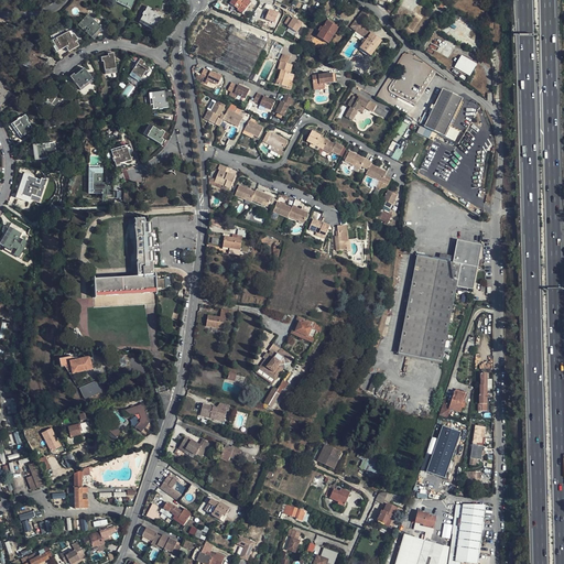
[(247,0),(231,0),(230,3),(238,9),(237,10),(242,14),(251,2),(247,0)]
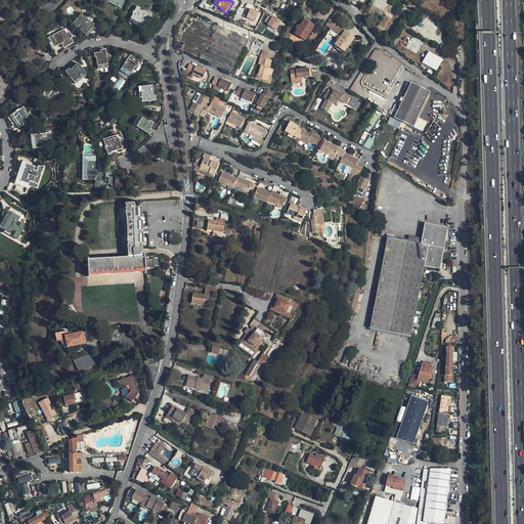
[(383,9),(389,0),(378,0),(375,4),(383,9)]
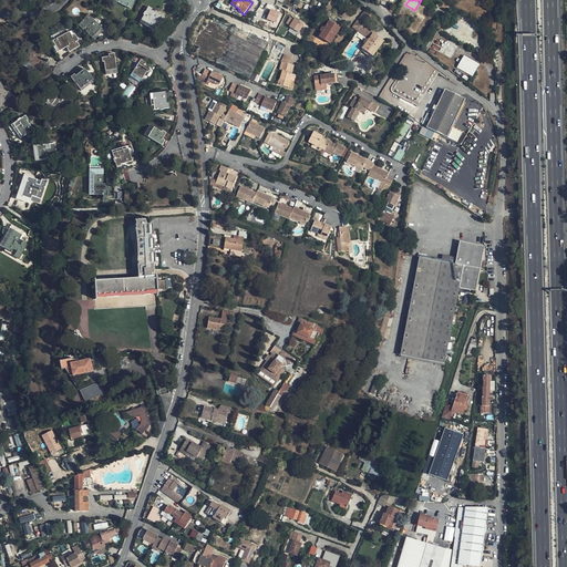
[(445,16),(451,8),(443,2),(437,10),(440,11),(439,13),(440,14),(439,16),(443,18),(444,14),(445,16)]
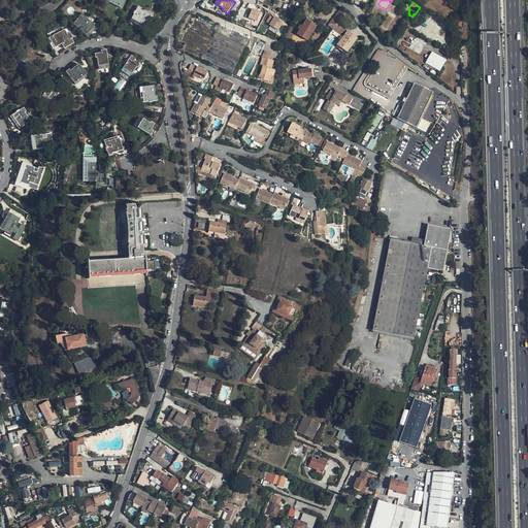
[(136,22),(144,26),(150,14),(136,8),(130,21),(135,24),(136,22)]
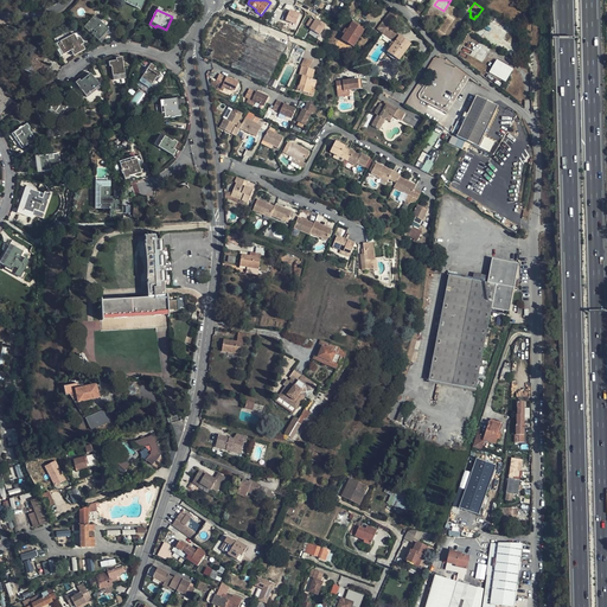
[(291,10),(287,20),(295,24),(299,13),(291,10)]
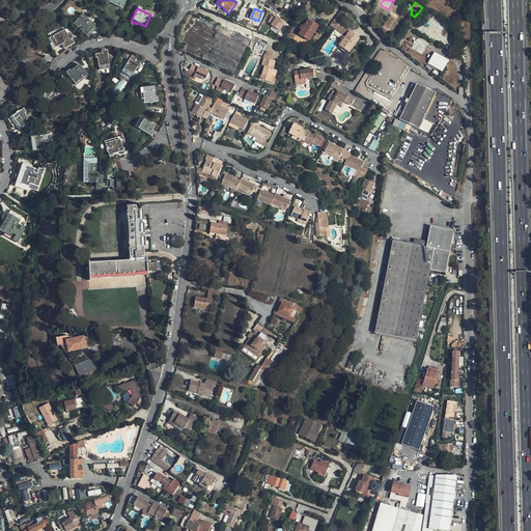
[(340,9),(330,26),(343,35),(348,27),(342,24),(348,15),(340,9)]
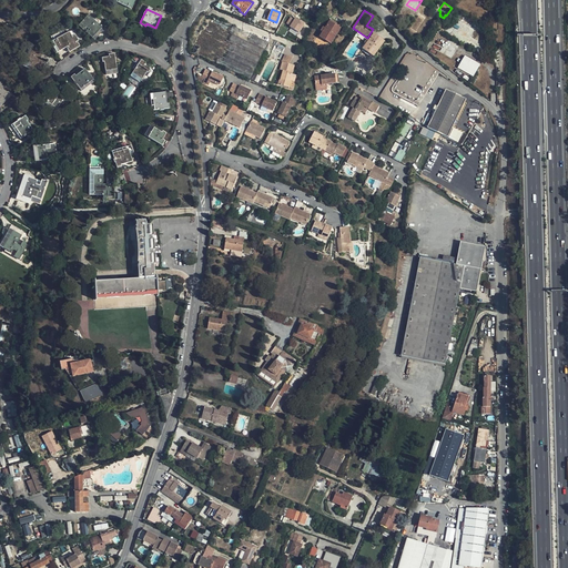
[(475,29),(478,23),(459,11),(455,18),(459,20),(453,30),(464,38),(470,27),(475,29)]
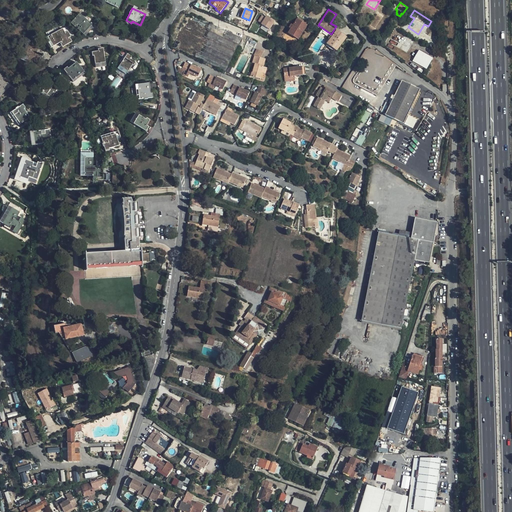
[(85,18),(79,13),(70,23),(74,26),(76,23),(85,31),(94,22),(87,16),(85,18)]
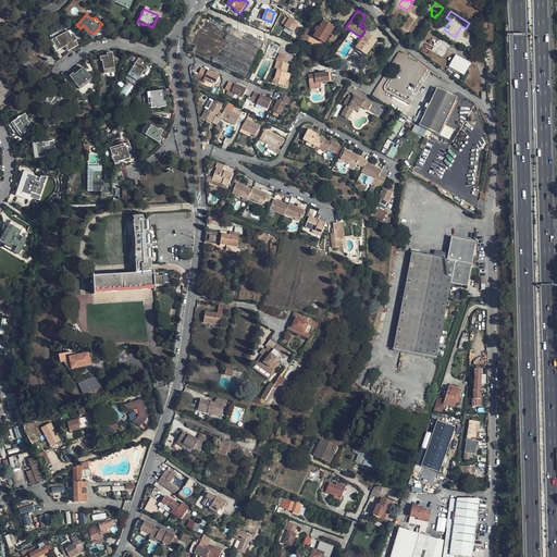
[(245,78),(262,41),(203,14),(190,42),(196,46),(193,53),(245,78)]
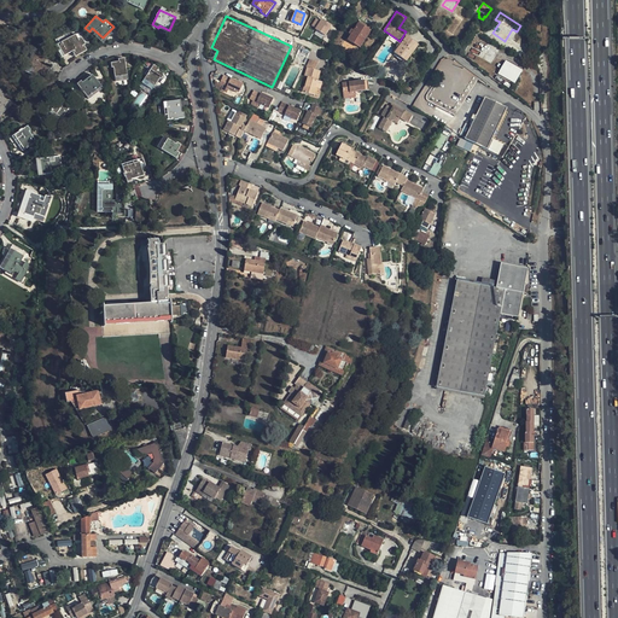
[(322,19),(316,29),(326,35),(332,25),(322,19)]
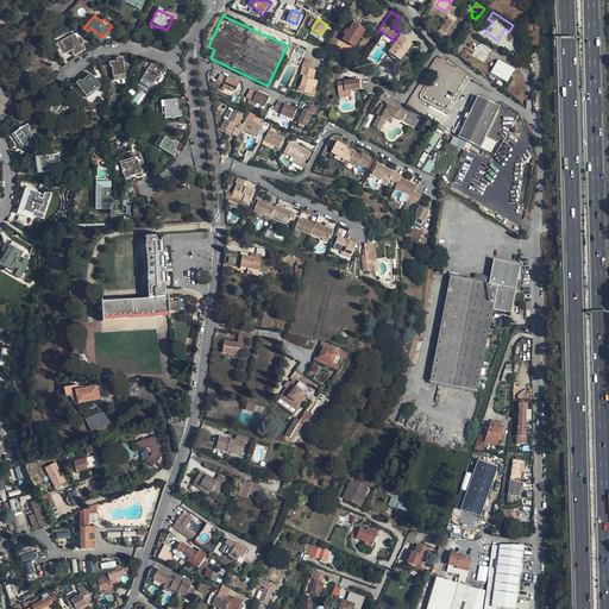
[(493,22),(488,19),(478,27),(475,33),(514,57),(518,52),(501,43),(497,41),(485,32),(493,22)]
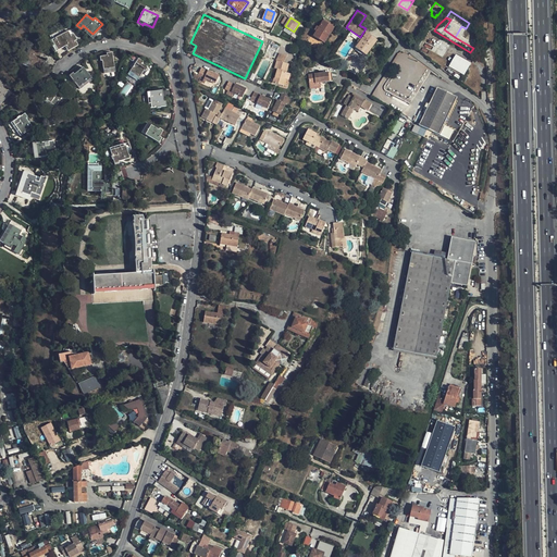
[(327,34),(332,26),(323,21),(319,27),(317,32),(313,36),(324,44),(330,35),(327,34)]
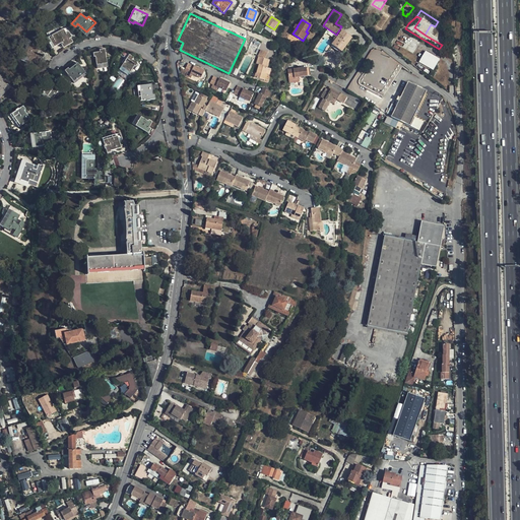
[(428,37),(435,26),(431,24),(425,35),(428,37)]
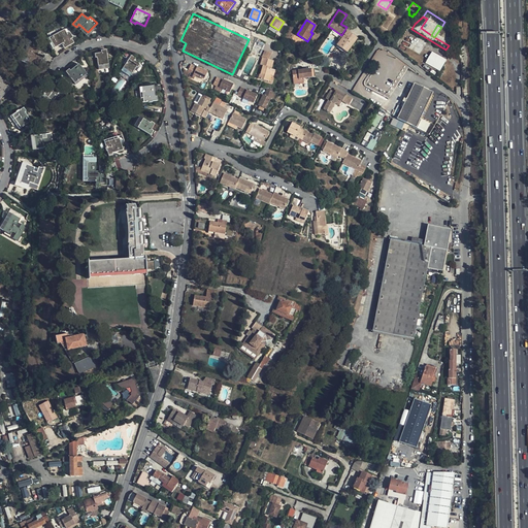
[(48,38),(55,47),(72,38),(70,32),(67,34),(64,29),(48,38)]
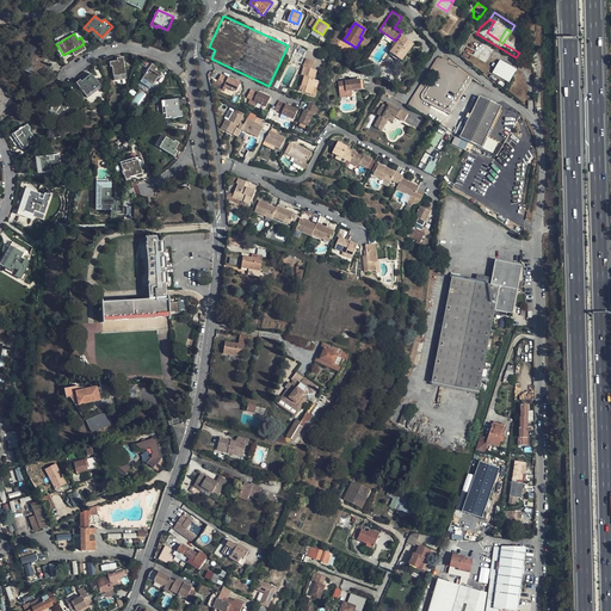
[(471,47),(475,42),(477,38),(471,35),(467,43),(471,47)]
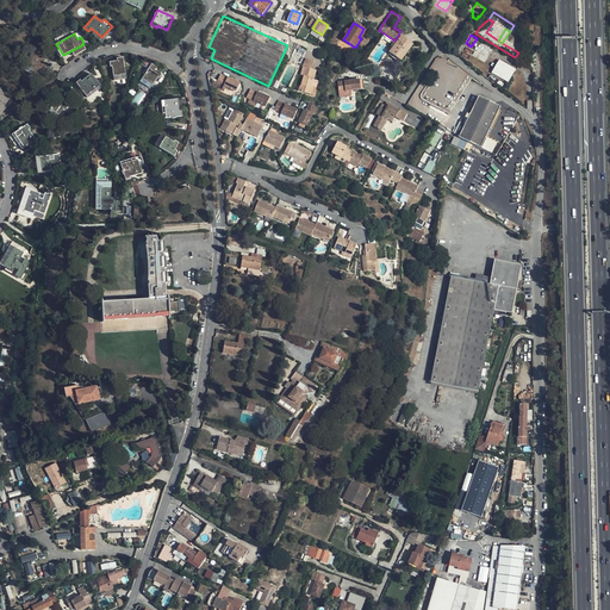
[(405,51),(411,43),(402,36),(396,43),(393,48),(388,53),(402,62),(408,53),(405,51)]
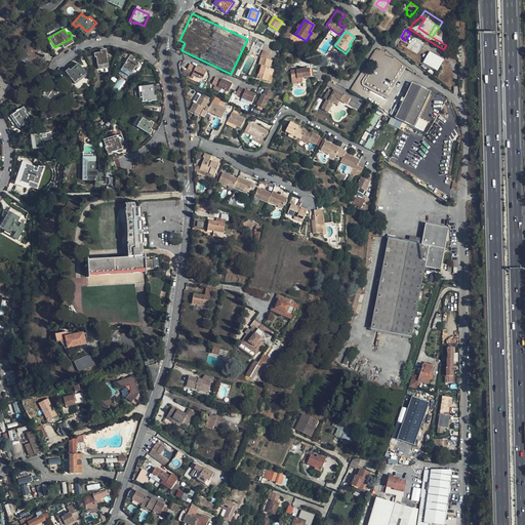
[(410,33),(408,36),(421,43),(422,40),(410,33)]
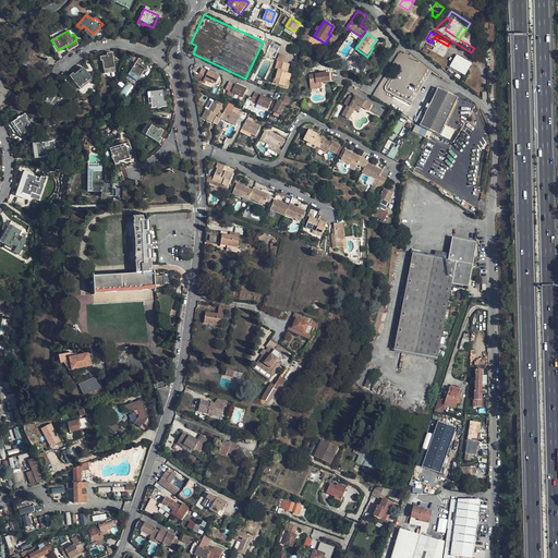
[(419,50),(433,60),(435,56),(438,50),(424,41),(419,50)]
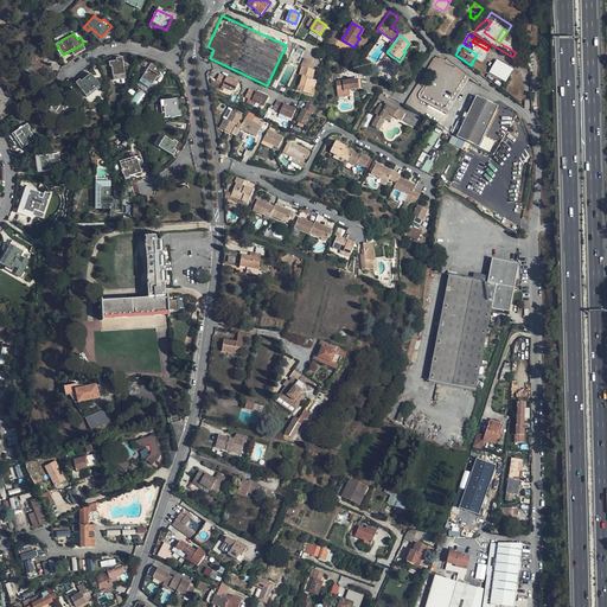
[(489,46),(487,50),(485,53),(491,57),(496,61),(497,58),(504,63),(505,62),(506,58),(489,46)]
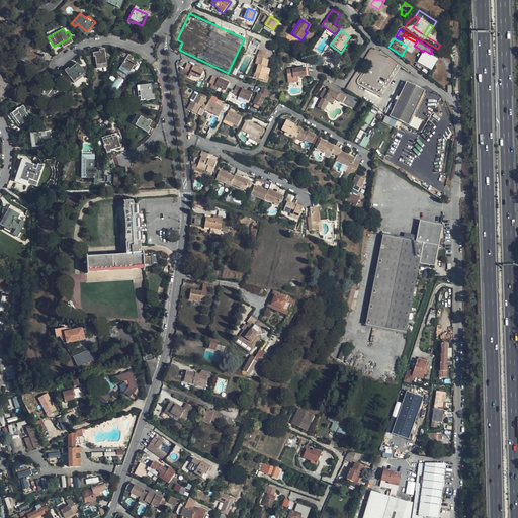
[(340,54),(341,53),(330,45),(329,47),(340,54)]
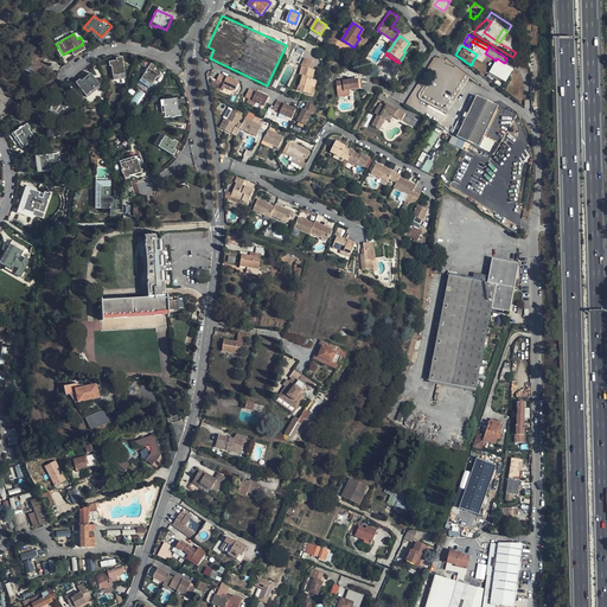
[(491,57),(485,53),(479,62),(485,65),(491,57)]
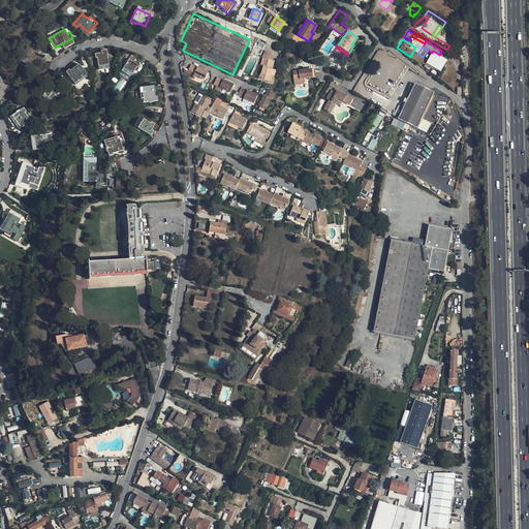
[(432,66),(439,55),(433,51),(432,53),(428,50),(423,57),(427,60),(426,61),(432,66)]
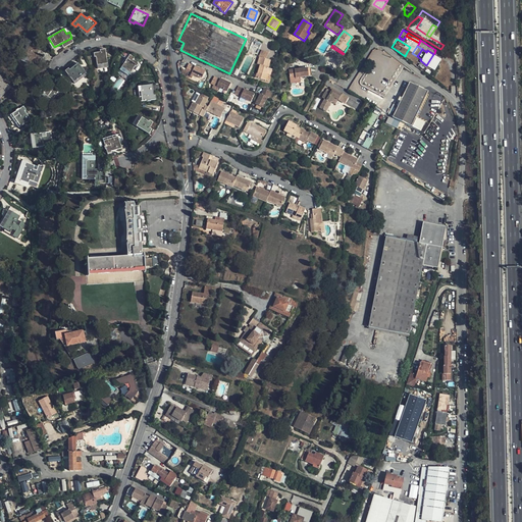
[(259,57),(265,59),(269,52),(261,50),(258,57),(259,57)]
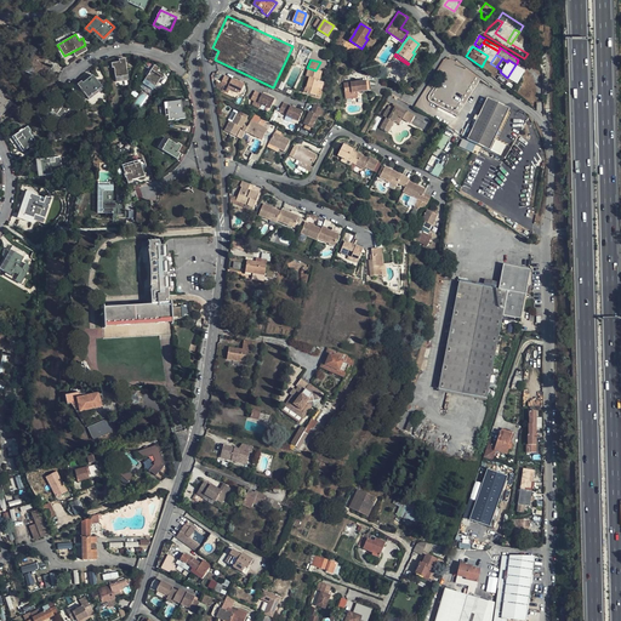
[(530,67),(518,60),(517,63),(528,70),(530,67)]
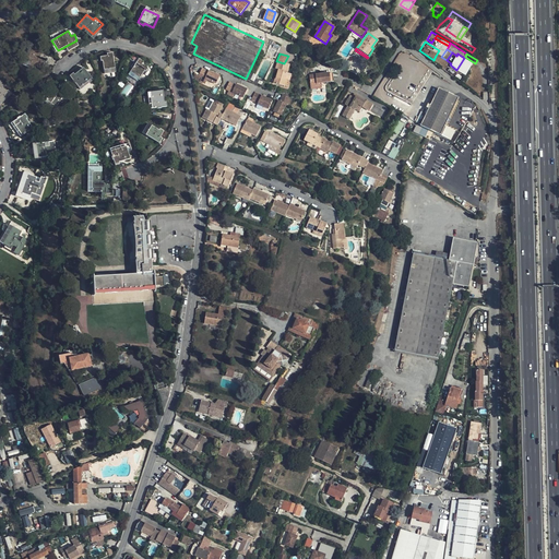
[(104,74),(115,72),(113,55),(99,57),(100,61),(102,61),(104,74)]
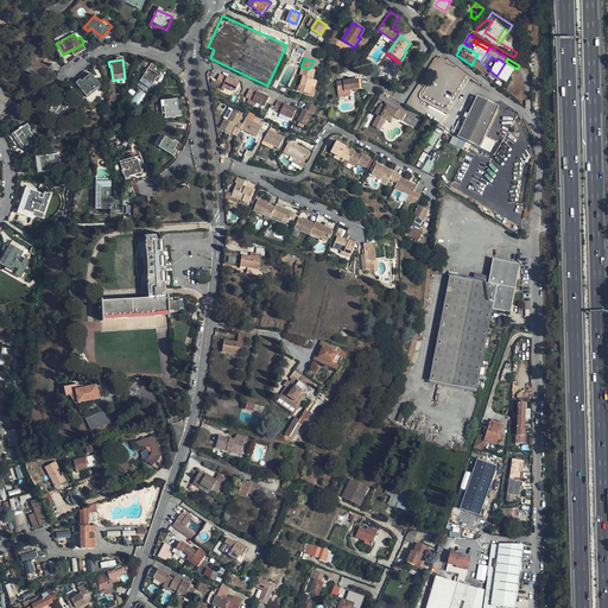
[(139,81),(149,88),(157,77),(158,78),(160,74),(154,70),(156,68),(149,63),(143,70),(145,73),(139,81)]
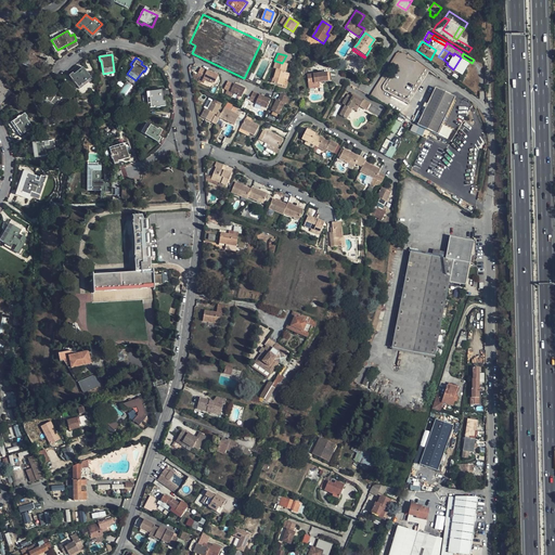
[(286,64),(282,63),(275,61),(273,68),(276,69),(274,79),(272,79),(272,84),(283,86),(284,80),(287,80),(289,75),(285,73),(286,69),(285,69),(286,64)]
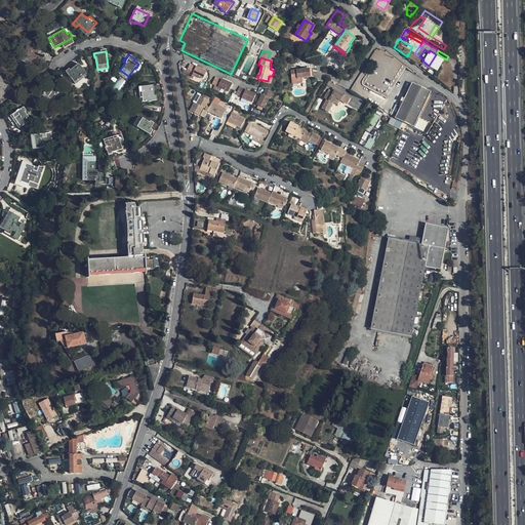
[(75,84),(89,73),(86,70),(84,71),(78,64),(66,73),(75,84)]
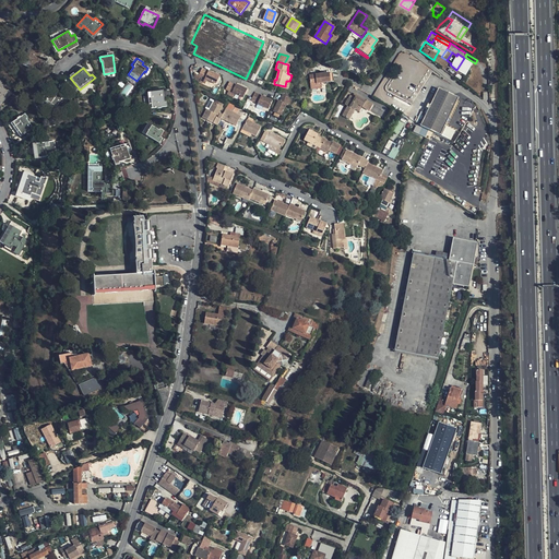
[(216,84),(218,76),(215,75),(215,74),(209,71),(209,70),(207,71),(202,68),(199,73),(198,75),(201,76),(199,81),(204,83),(206,80),(216,84)]
